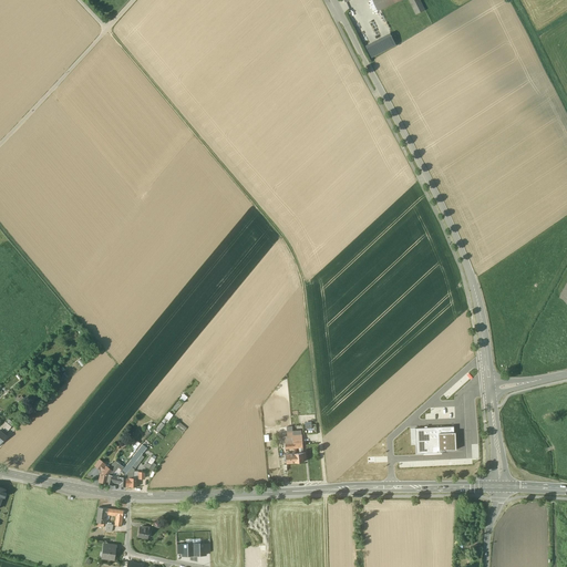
[(387,7),(382,0),(372,0),(378,11),(387,7)]
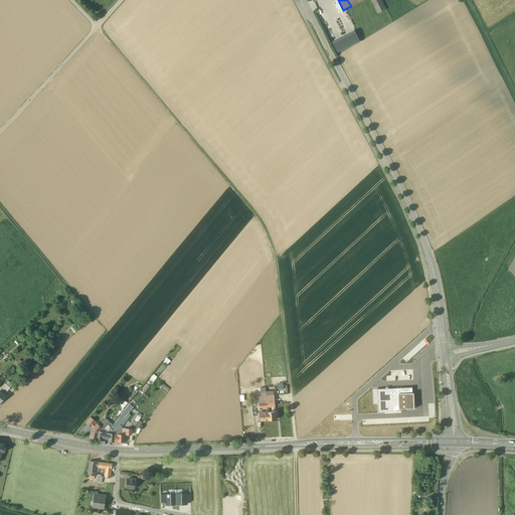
[(381,0),(371,0),(378,13),(386,9),(381,0)]
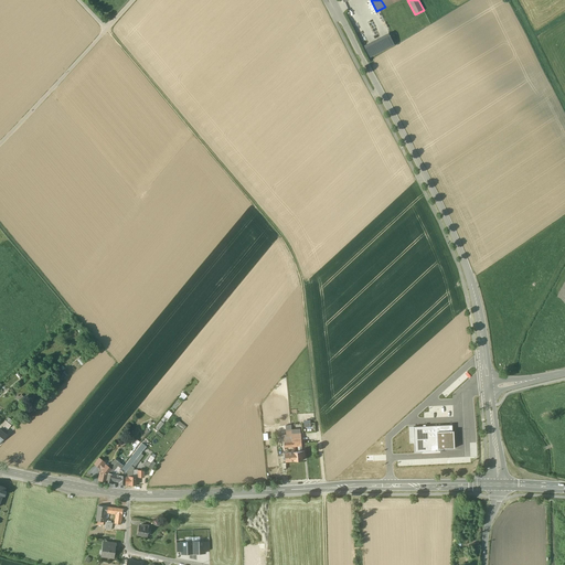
[(388,33),(364,46),(370,57),(394,44),(388,33)]
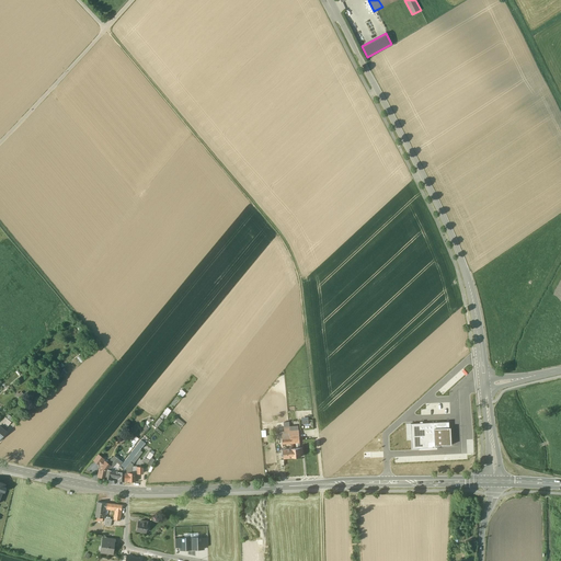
[(165,415),(167,416),(171,411),(167,408),(160,418),(162,420),(165,415)]
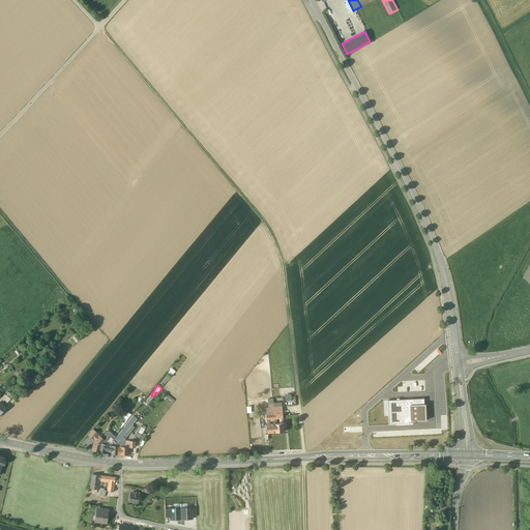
[(168,394),(165,400),(171,405),(175,400),(168,394)]
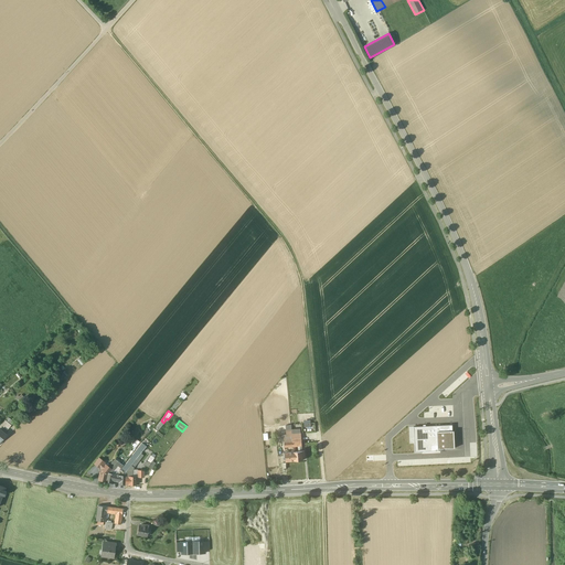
[(161,422),(155,428),(158,430),(164,424),(161,422)]
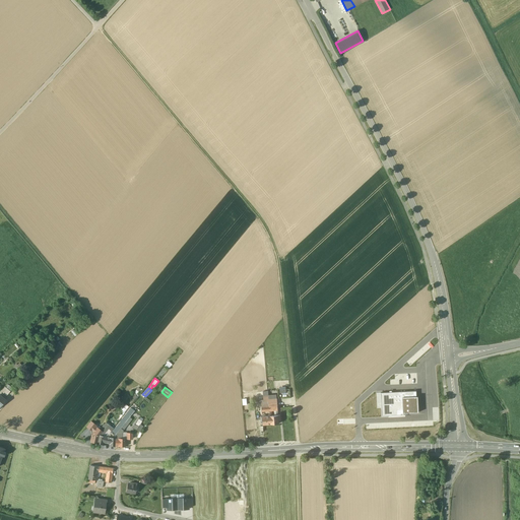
[(416,391),(381,393),(382,416),(404,415),(403,413),(418,412),(417,396),(416,396),(416,391)]
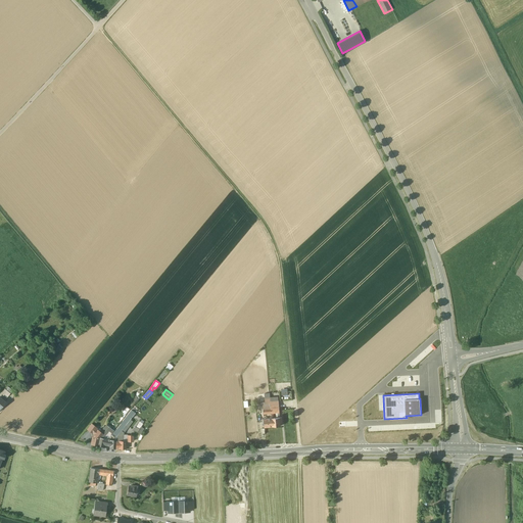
[(271,401),(263,402),(264,414),(272,414),(271,401)]
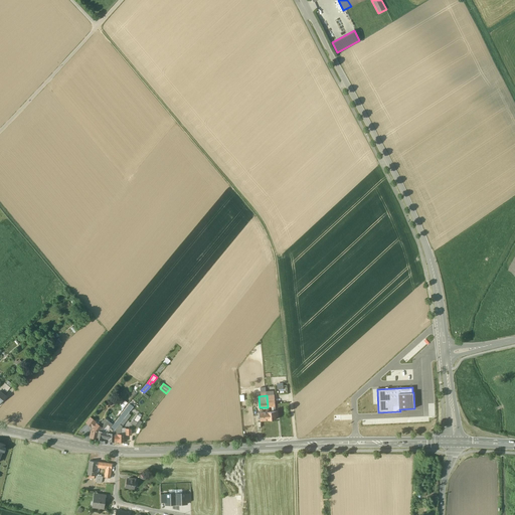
[(275,395),(267,395),(268,407),(276,406),(275,401),(275,395)]
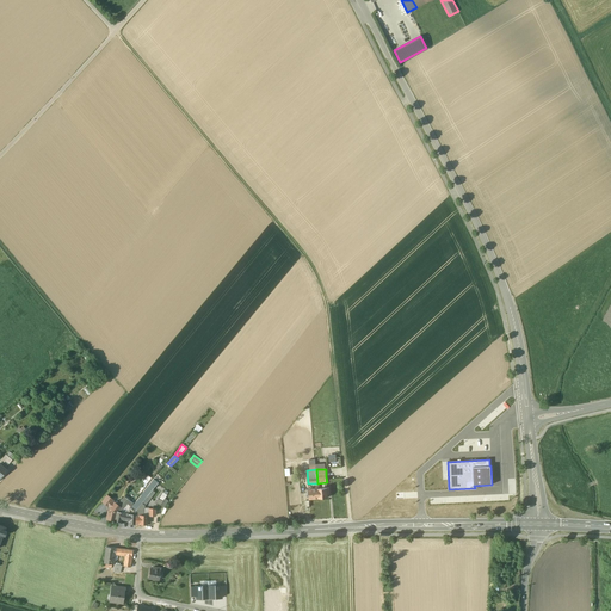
[(152,482),(142,494),(143,494),(142,495),(140,498),(143,501),(147,497),(152,491),(156,486),(152,482)]
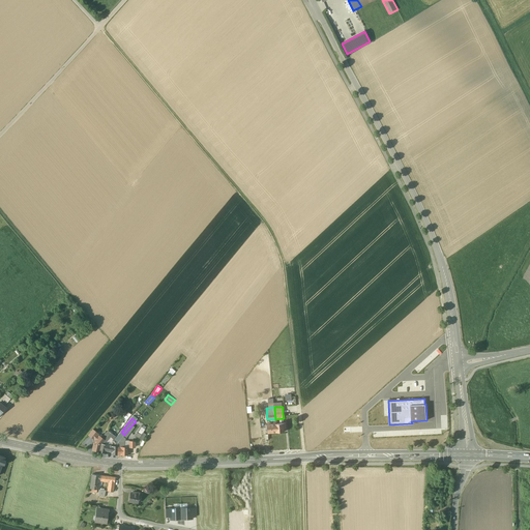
[(284,423),(275,424),(276,433),(285,432),(285,428),(284,423)]
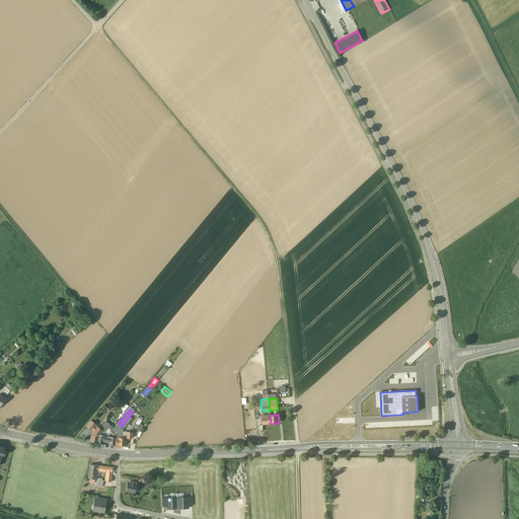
[(270,416),(262,416),(263,421),(263,424),(271,424),(270,416)]
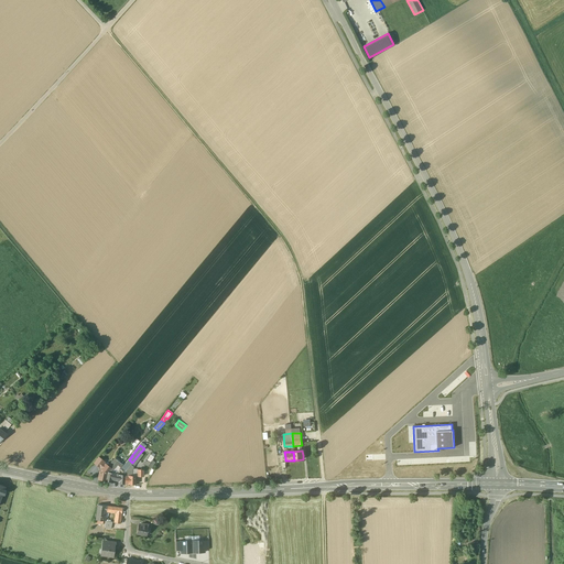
[(144,464),(153,469),(158,463),(152,461),(154,456),(150,454),(144,464)]
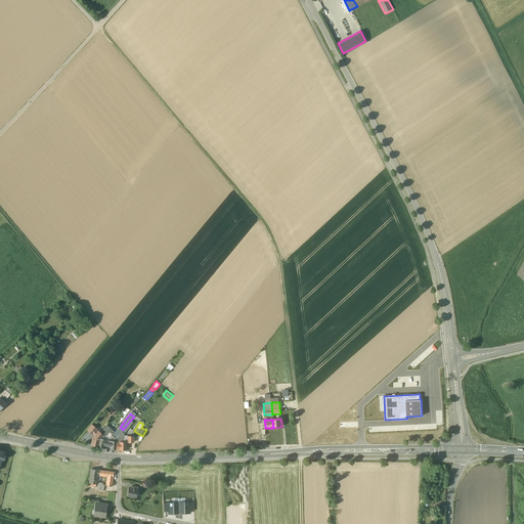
[(97,429),(91,425),(87,430),(93,434),(96,430),(97,429)]
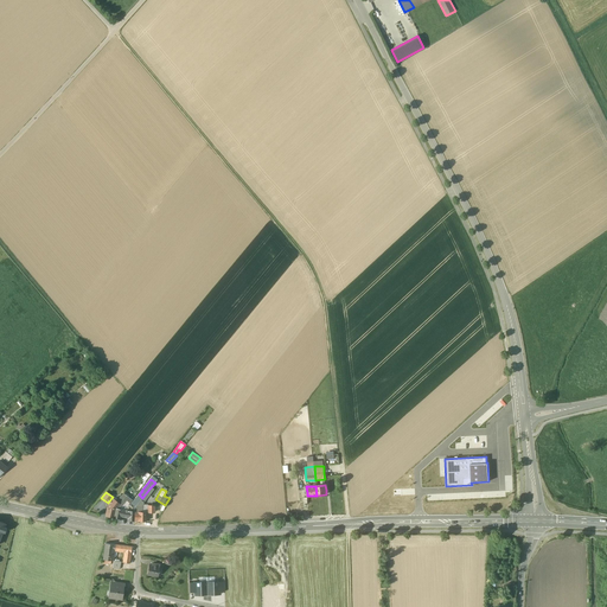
[(123,493),(116,502),(120,504),(126,496),(123,493)]
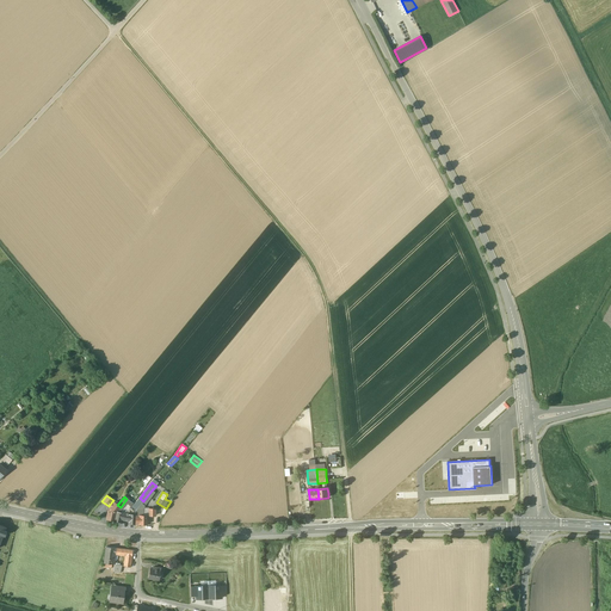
[(140,498),(130,508),(131,510),(129,513),(135,514),(136,511),(139,506),(143,501),(140,498)]
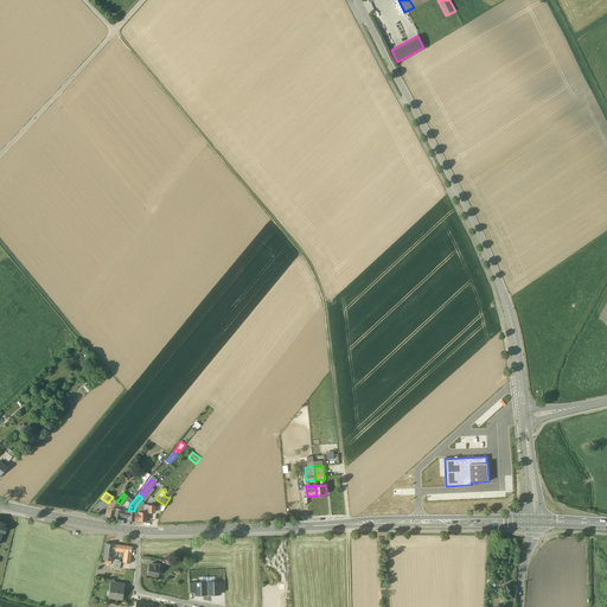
[(120,504),(116,508),(120,509),(126,502),(127,502),(129,503),(132,500),(126,496),(120,504)]
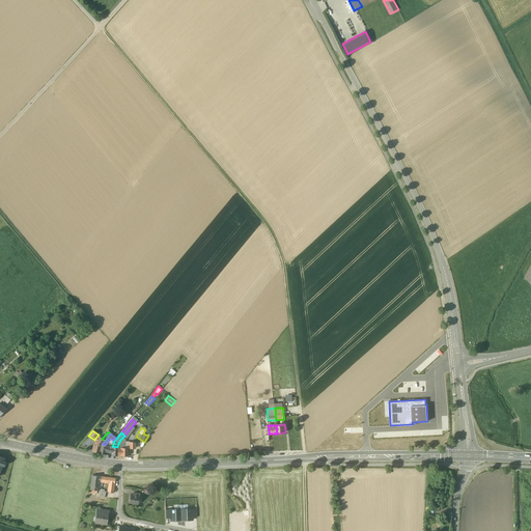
[(98,436),(94,440),(95,441),(94,444),(92,450),(92,451),(99,452),(101,445),(102,444),(105,441),(102,439),(98,436)]
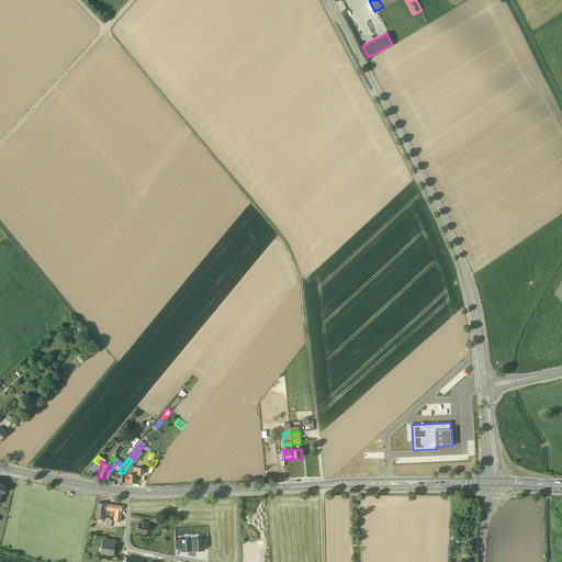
[(111,471),(108,470),(107,471),(104,479),(105,479),(111,480),(112,478),(113,479),(115,472),(111,471)]
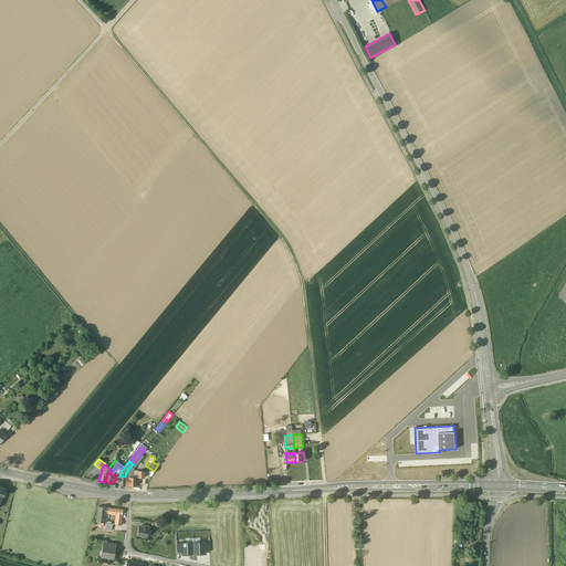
[(125,477),(119,475),(117,475),(116,475),(114,482),(119,483),(119,485),(125,485),(125,477)]
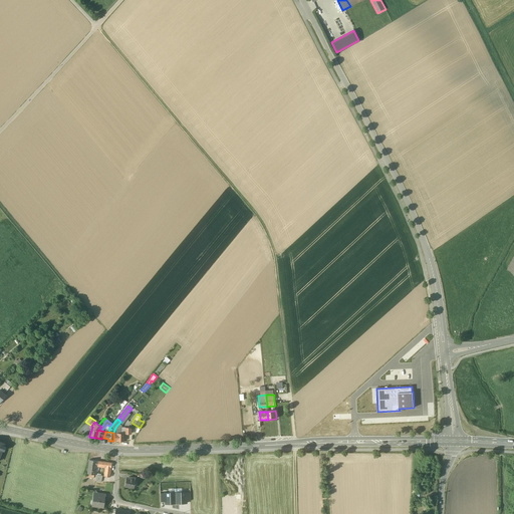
[(123,434),(113,433),(113,441),(123,442),(123,434)]
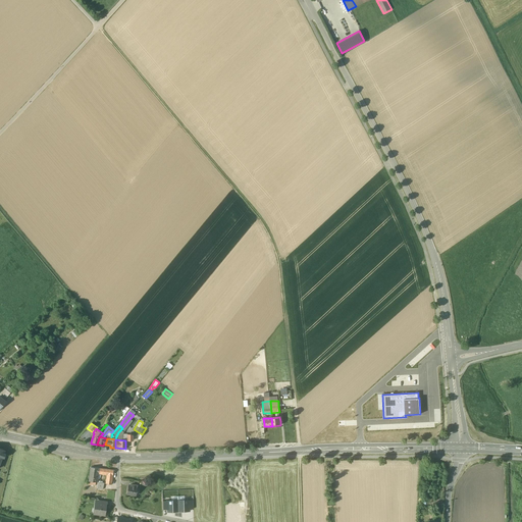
[(98,468),(91,467),(89,481),(96,482),(98,473),(98,468)]
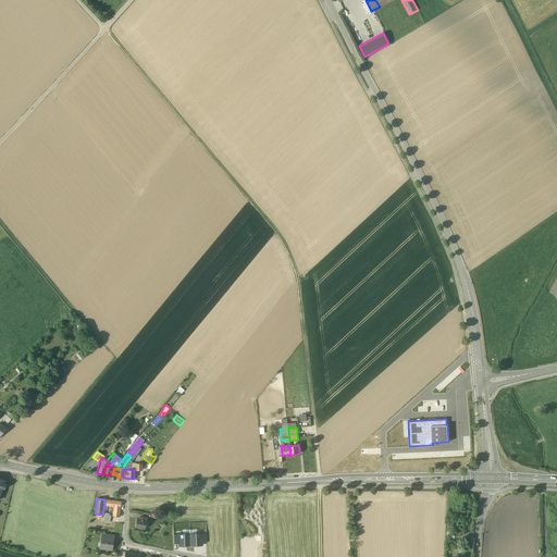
[(121,502),(111,500),(104,499),(104,505),(114,506),(113,516),(119,517),(120,507),(121,502)]
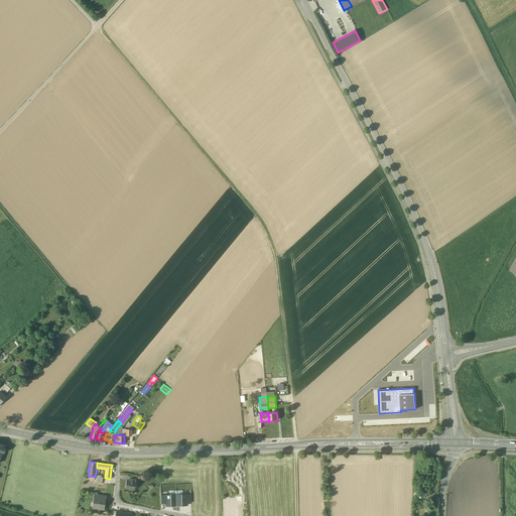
[(136,480),(131,479),(130,481),(126,480),(125,488),(134,490),(136,480)]
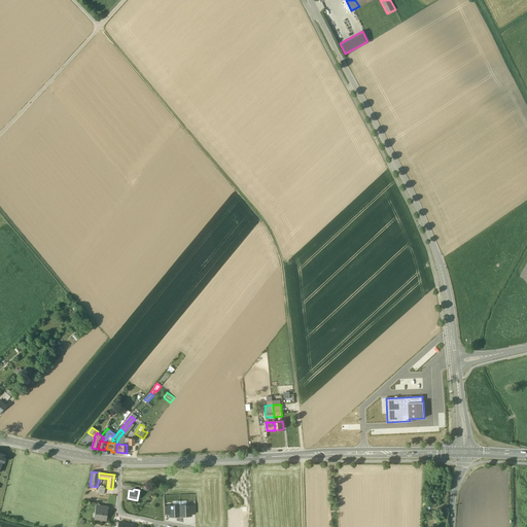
[(106,510),(102,508),(102,505),(97,504),(96,514),(97,514),(97,519),(105,520),(106,510)]
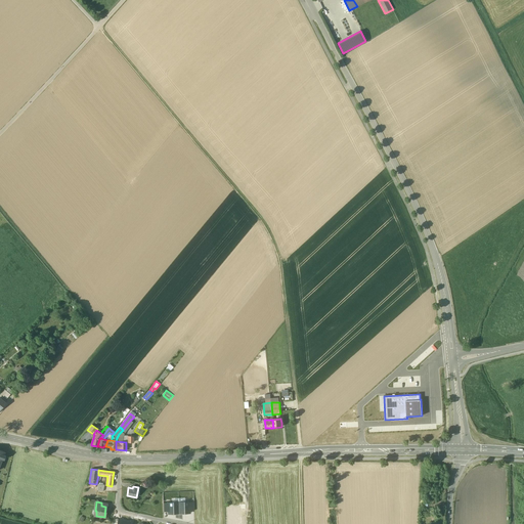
[(190,513),(190,511),(190,501),(178,503),(179,514),(190,513)]
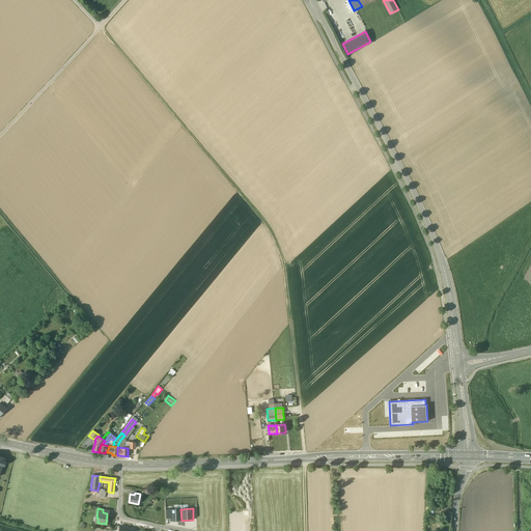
[(170,521),(182,521),(180,509),(169,509),(170,519),(170,521)]
